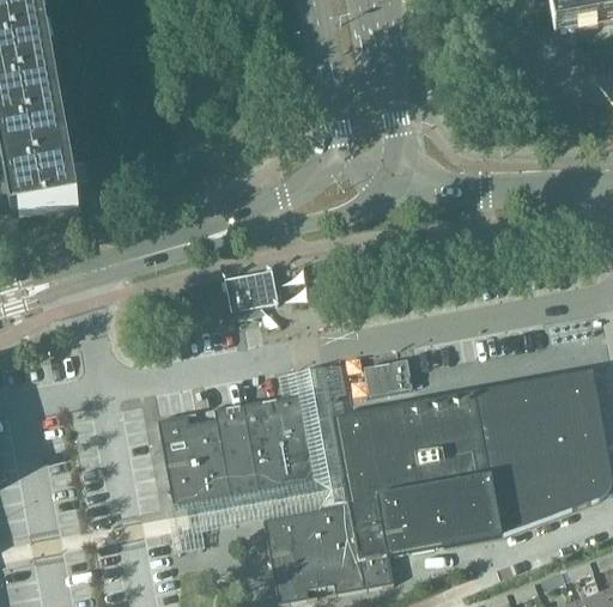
[(0,0),(0,114),(18,216),(79,206),(78,205),(72,206),(34,0),(0,0)]
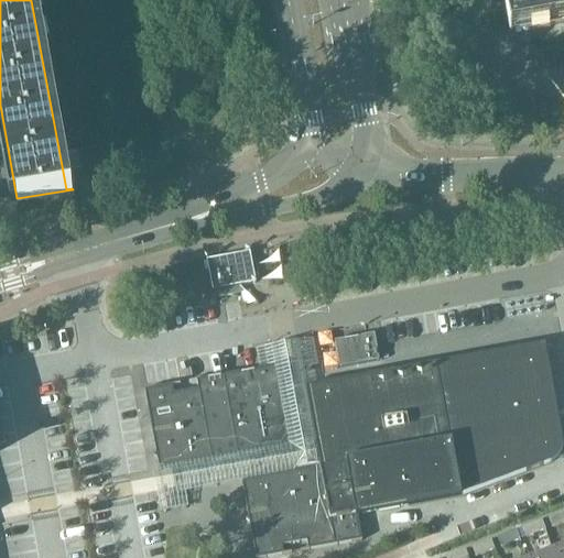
[(505,0),(510,32),(511,31),(510,25),(563,14),(563,0),(505,0)]
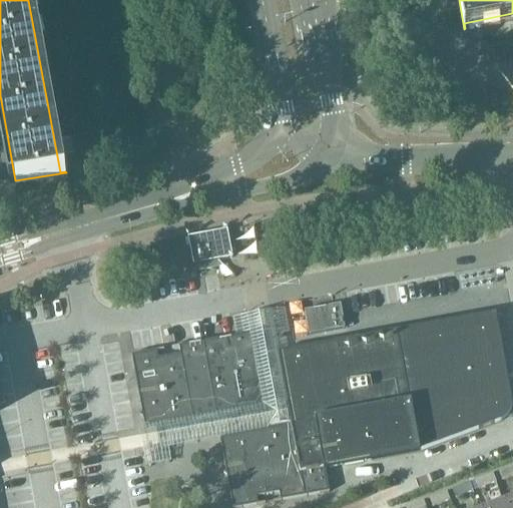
[(232,254),(227,226),(188,233),(193,262),(232,254)]
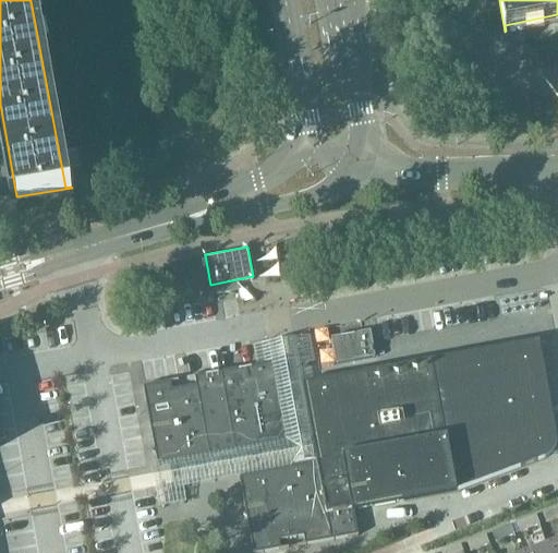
[(304,287),(304,291),(305,296),(316,293),(320,293),(318,285),(304,287)]
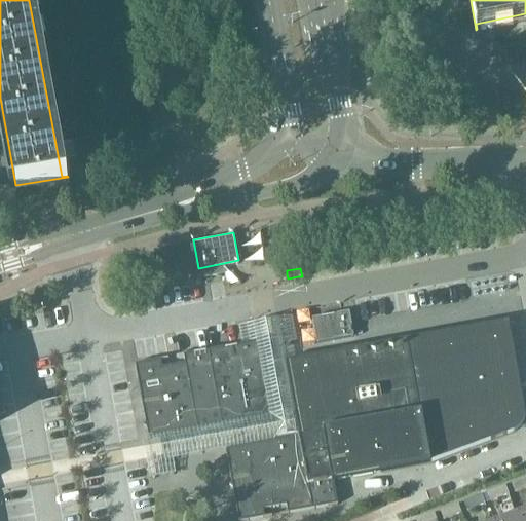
[(353,333),(349,308),(312,315),(317,340),(353,333)]
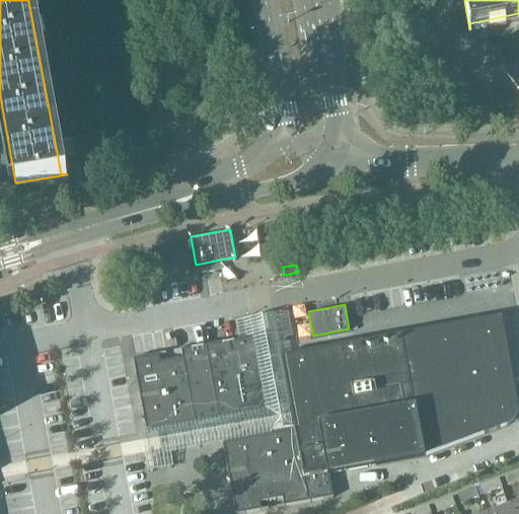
[(295,424),(304,474),(425,452),(518,415),(518,405),(502,312),(402,332),(282,354),(295,424)]
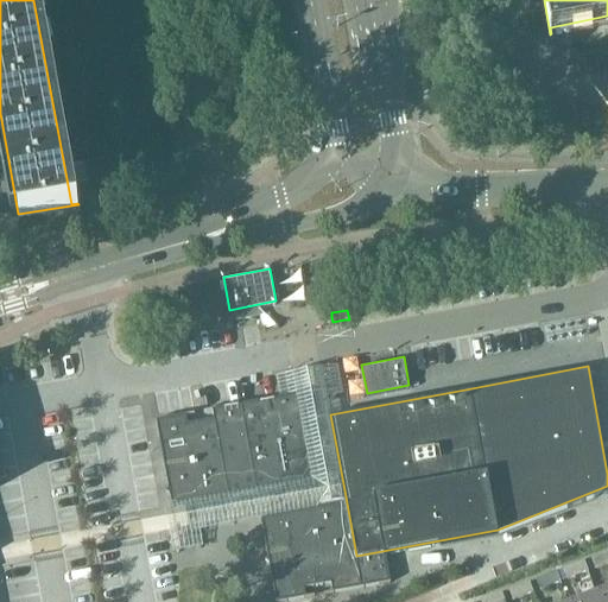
[(268,395),(270,405),(271,405),(279,452),(280,452),(308,448),(305,436),(309,432),(304,429),(297,391),(268,395)]
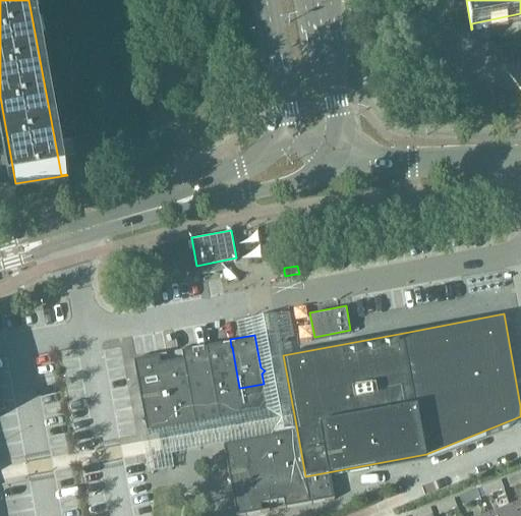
[(182,348),(183,356),(195,421),(220,416),(208,351),(209,351),(207,343),(182,348)]
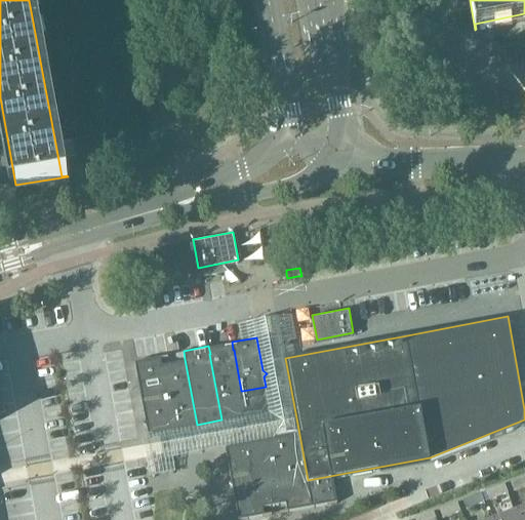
[(233,350),(210,354),(209,354),(221,420),(246,415),(242,391),(241,391),(234,350),(233,350)]
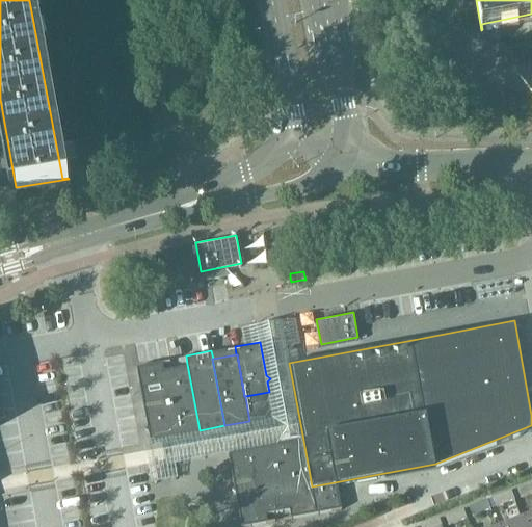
[(162,360),(136,365),(150,439),(200,430),(187,364),(164,368),(162,360)]
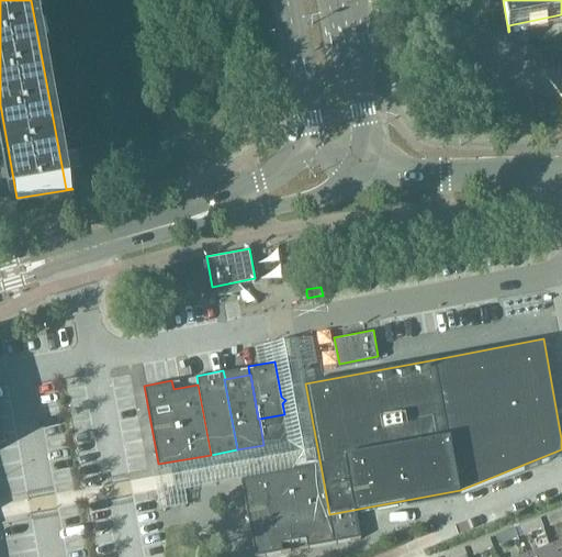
[(319,459),(293,465),(306,536),(307,545),(335,541),(360,536),(356,510),(329,514),(319,459)]
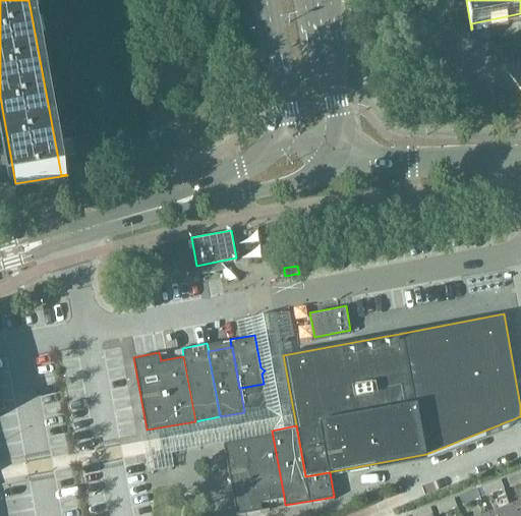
[(272,431),(248,435),(261,501),(284,497),(272,431)]
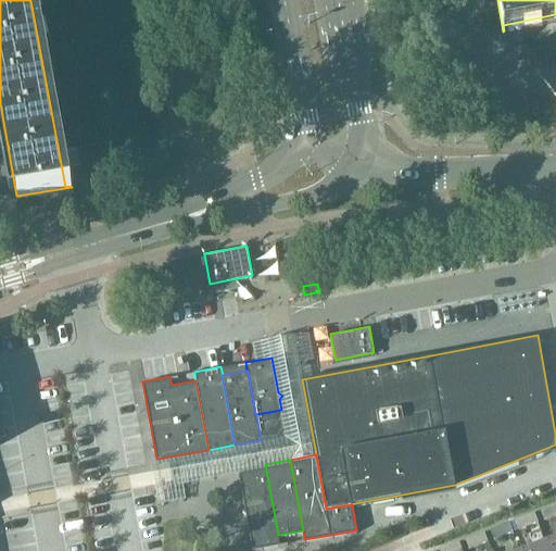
[(278,535),(265,464),(248,467),(240,477),(245,505),(242,509),(247,512),(253,548),(280,543),(278,535)]
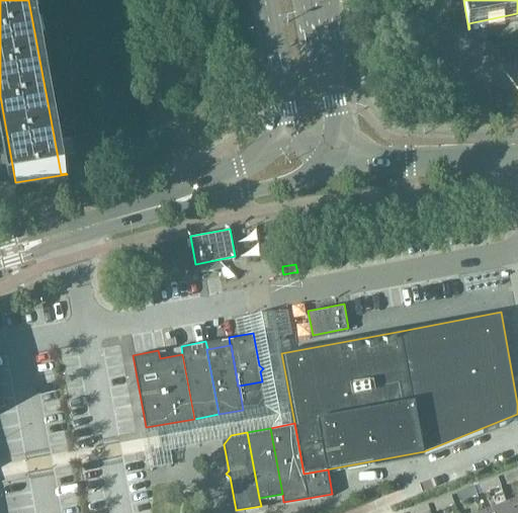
[(517,466),(504,473),(507,482),(517,477),(517,466)]
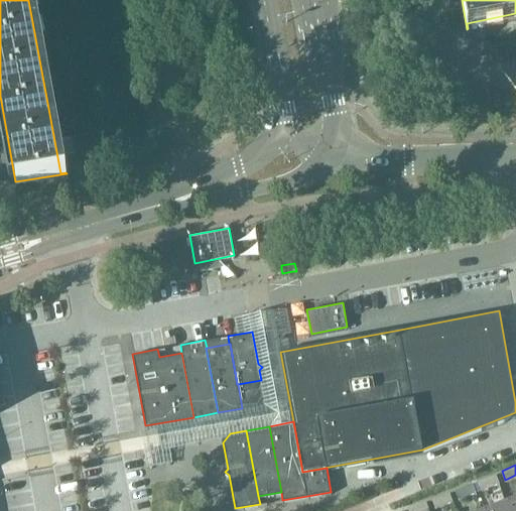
[(478,480),(482,489),(499,482),(495,473),(478,480)]
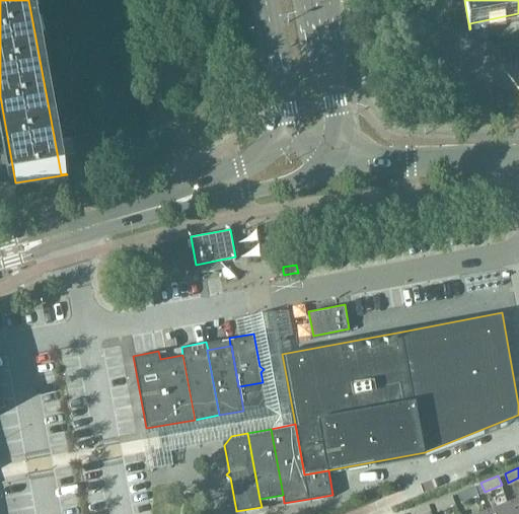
[(457,492),(460,500),(478,494),(474,485),(457,492)]
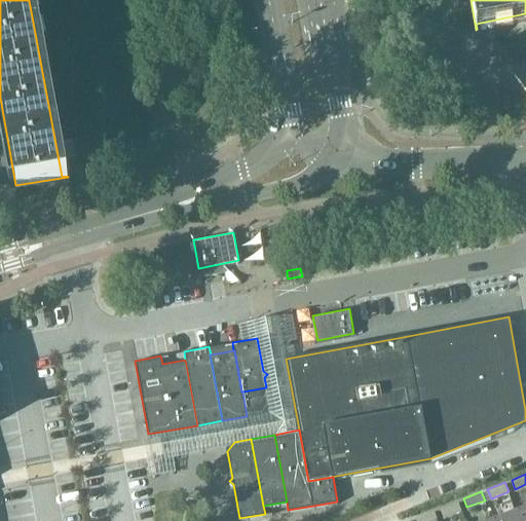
[(440,508),(443,516),(461,510),(457,500),(440,508)]
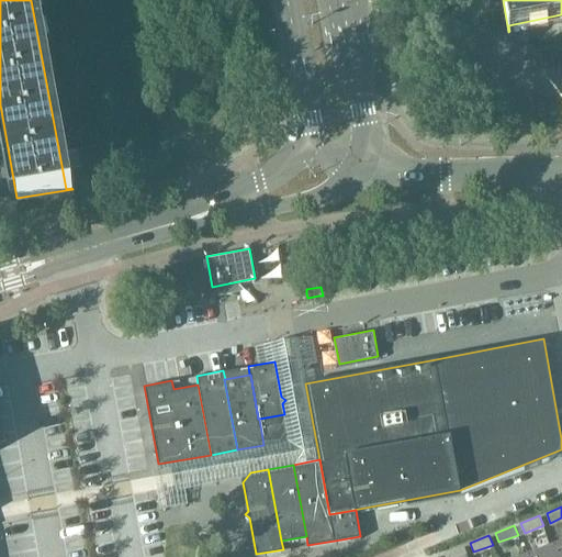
[(561,556),(561,541),(551,546),(554,556),(561,556)]
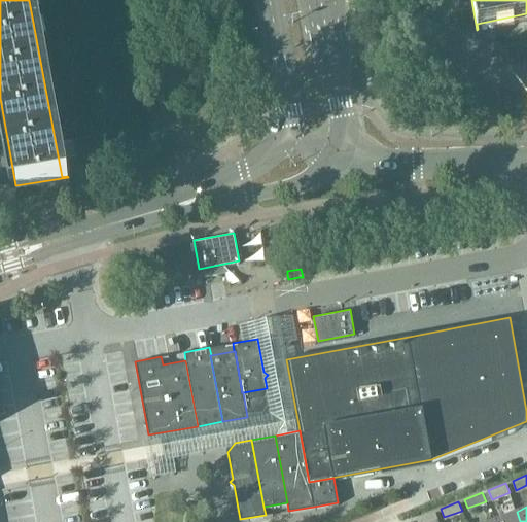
[(417,518),(418,521),(431,521),(437,520),(434,511),(417,518)]
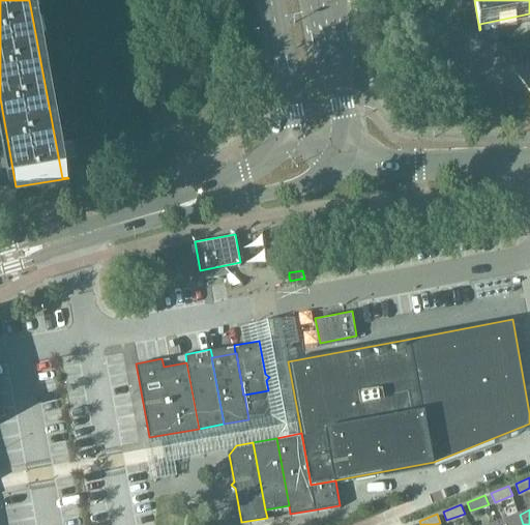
[(523,524),(520,515),(496,524),(523,524)]
